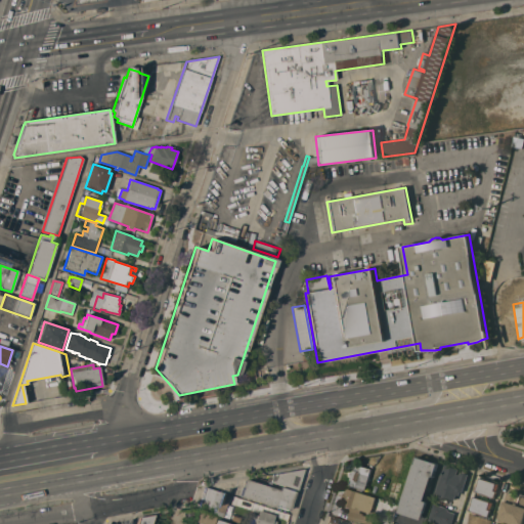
[(415,463),(415,464),(418,456),(438,463),(434,476),(432,476),(424,500),(427,501),(422,519),(398,512),(415,463)]
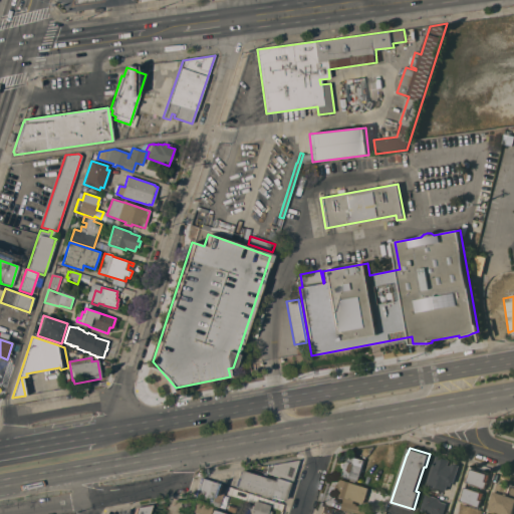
[(358,481),(356,480),(356,482),(351,480),(351,478),(342,476),(344,470),(343,470),(344,467),(343,467),(344,463),(346,463),(346,460),(347,461),(349,455),(364,460),(358,481)]
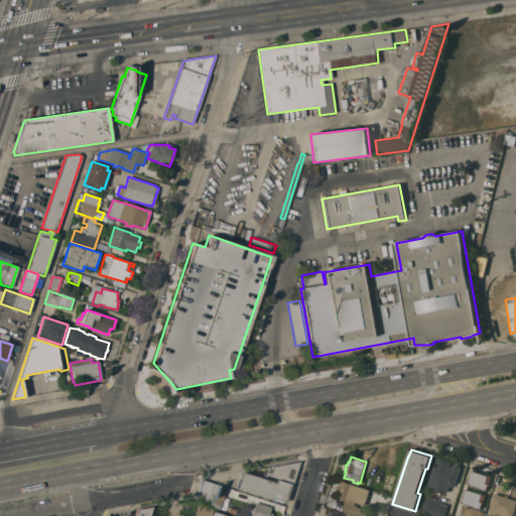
[(439,458),(450,462),(448,468),(454,469),(455,465),(461,467),(455,486),(453,485),(452,487),(449,486),(447,492),(435,488),(433,492),(429,491),(430,486),(429,486),(439,458)]
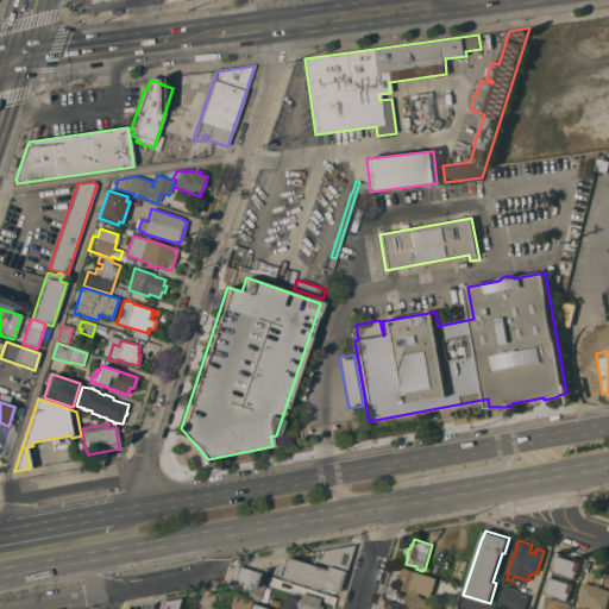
[(314,560),(316,553),(319,554),(320,551),(353,545),(346,570),(314,560)]
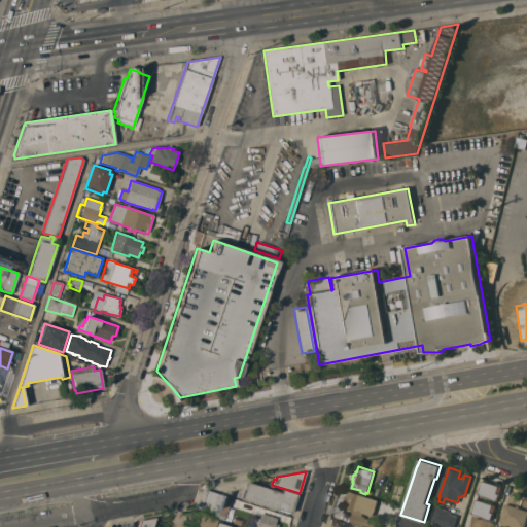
[(502,487),(498,500),(478,494),(482,481),(502,487)]
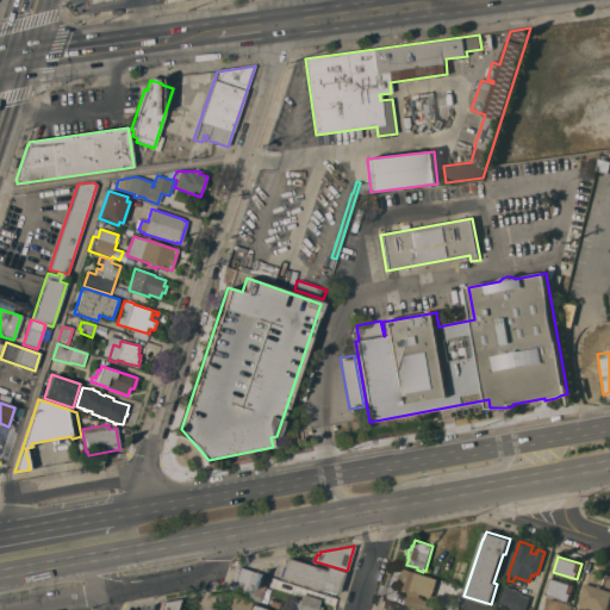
[(285,559),(324,571),(325,567),(344,573),(337,595),(322,590),(322,591),(279,578),(285,559)]
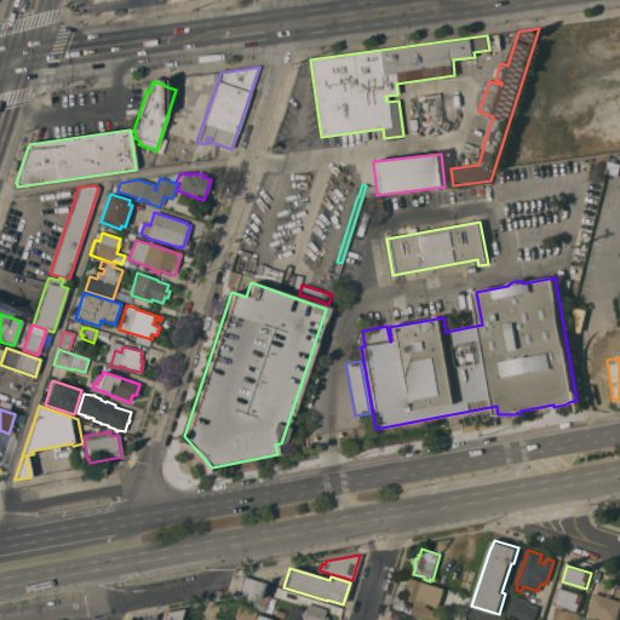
[(431,619),(411,614),(411,613),(406,612),(408,604),(413,607),(415,600),(406,597),(409,587),(406,586),(407,583),(409,584),(412,577),(445,587),(445,589),(448,590),(445,598),(441,597),(441,600),(430,596),(426,606),(430,607),(430,608),(438,612),(436,619),(431,619)]
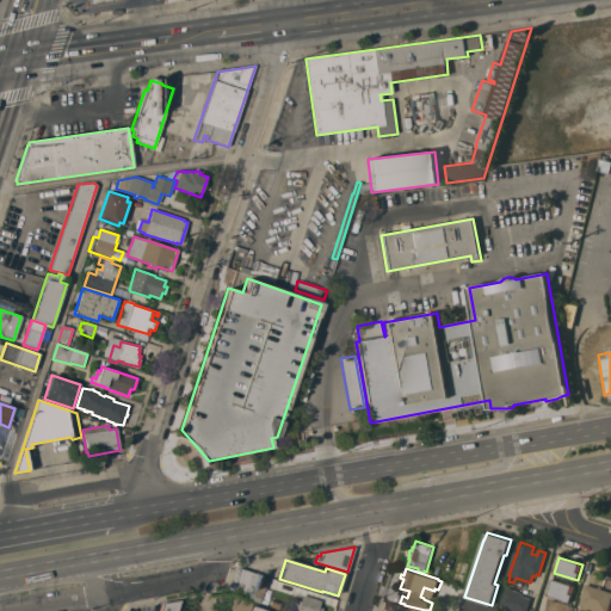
[(232,594),(240,569),(267,578),(259,604),(232,594)]
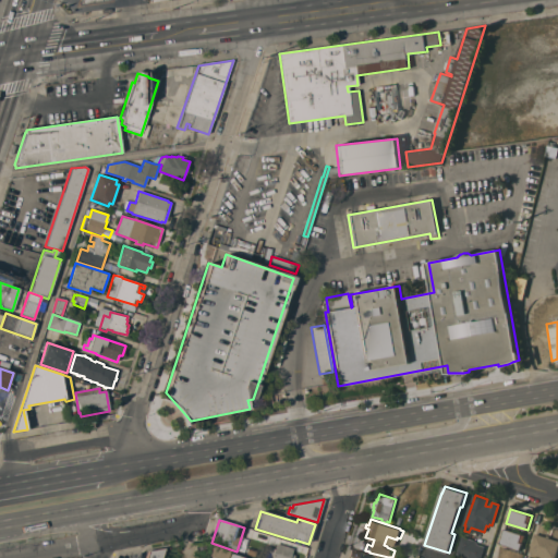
[(552,528),(549,535),(552,535),(552,537),(553,537),(556,528),(557,528),(557,555),(557,557),(542,557),(532,555),(533,552),(532,552),(541,524),(541,523),(552,528)]
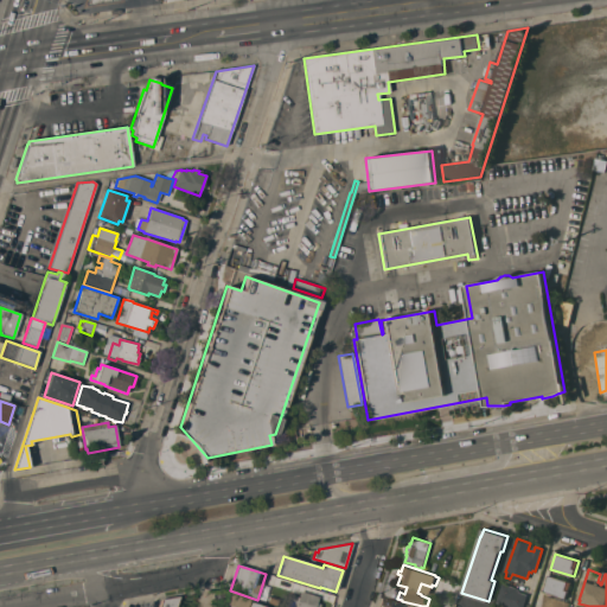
[(572,582),(566,599),(562,598),(562,600),(555,598),(556,595),(543,592),(549,575),(572,582)]
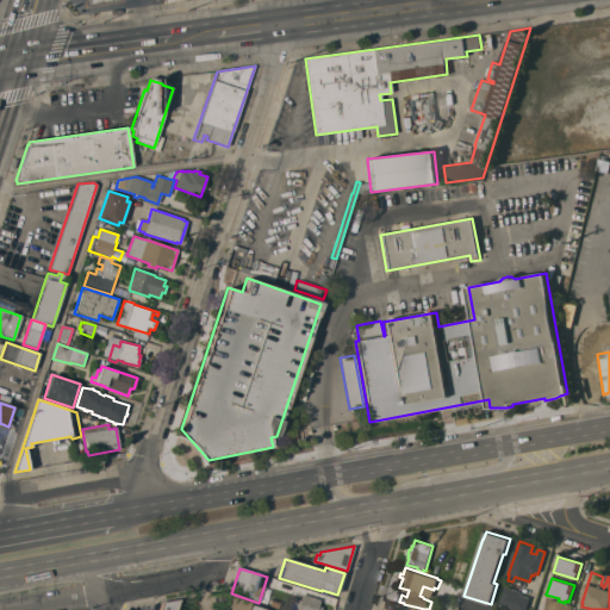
[(518,590),(518,591),(522,592),(521,595),(530,597),(526,609),(505,609),(506,608),(498,605),(504,585),(518,590)]
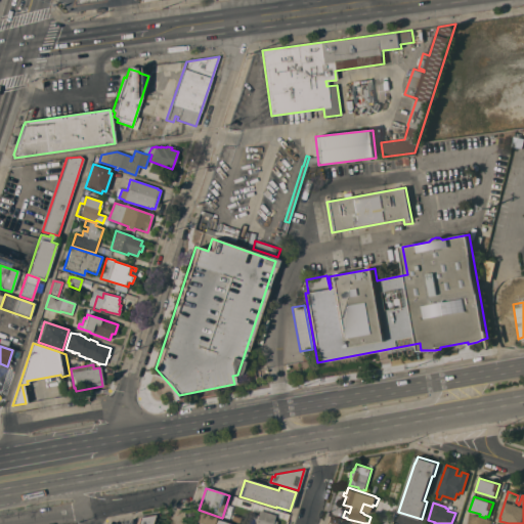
[(247,523),(251,514),(257,516),(259,511),(275,515),(273,521),(276,522),(275,523),(247,523)]
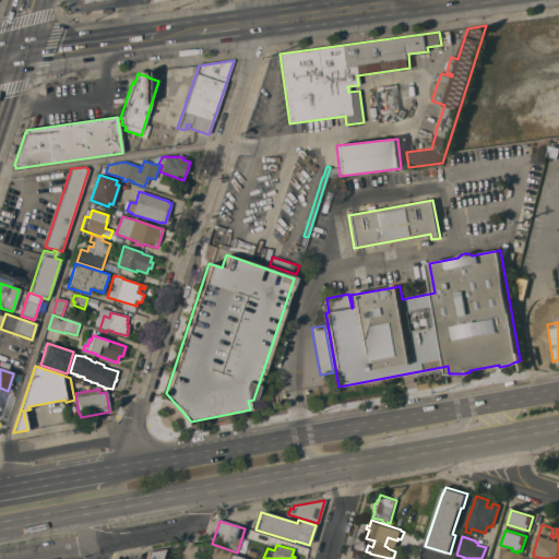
[(216,558),(209,557),(211,546),(230,552),(228,558),(216,558)]
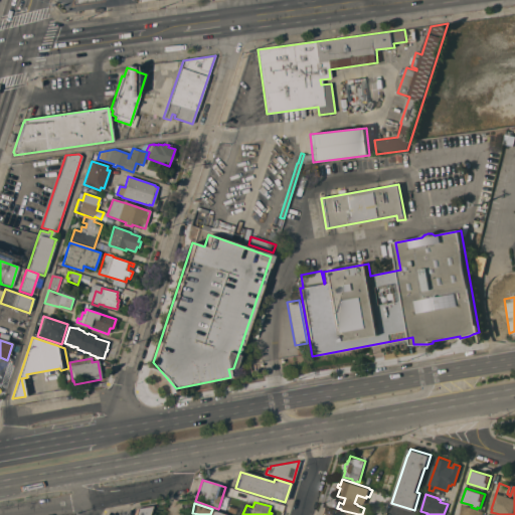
[(147,514),(149,509),(134,506),(131,514),(147,514)]
